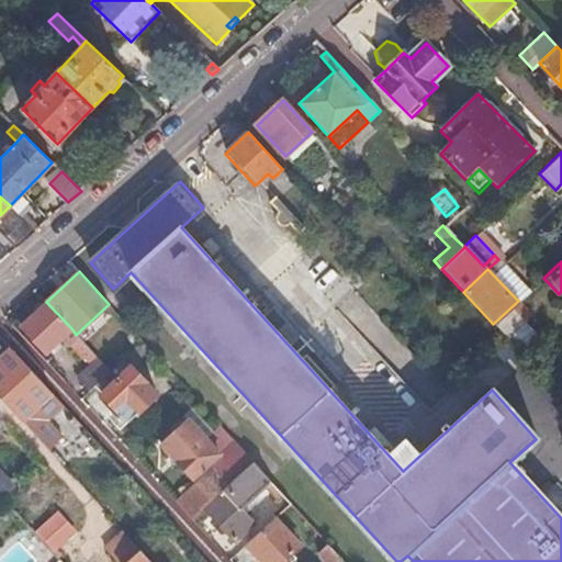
[(518,301),(493,324),(505,337),(530,314),(518,301)]
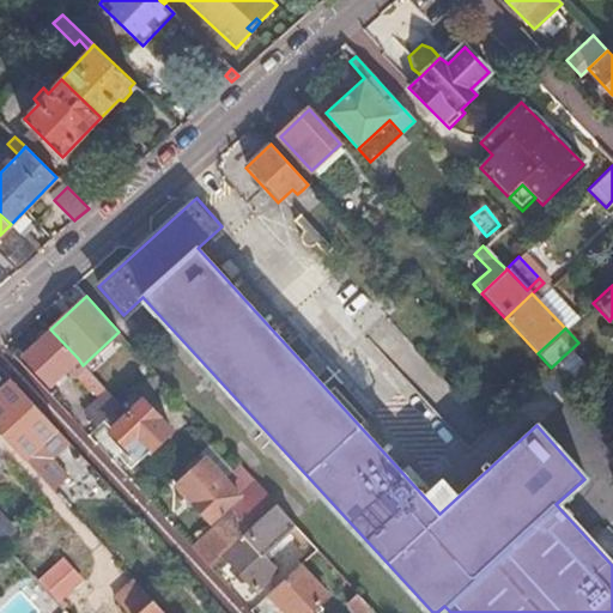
[(78,358),(50,329),(22,357),(49,386),(78,358)]
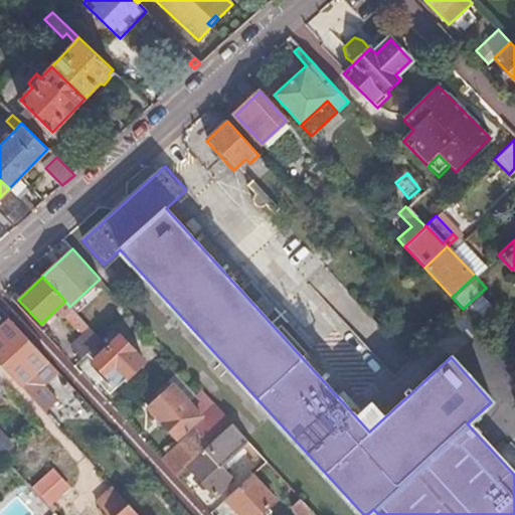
[(83,321),(69,307),(63,313),(77,327),(83,321)]
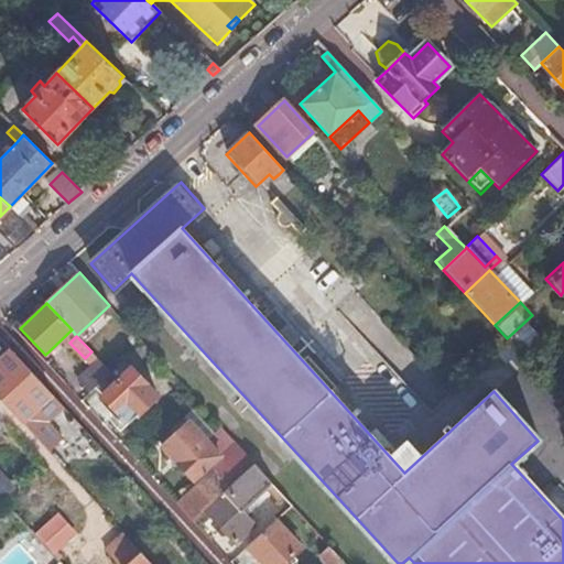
[(63,405),(10,349),(0,357),(0,398),(47,449),(62,437),(46,420),(63,405)]
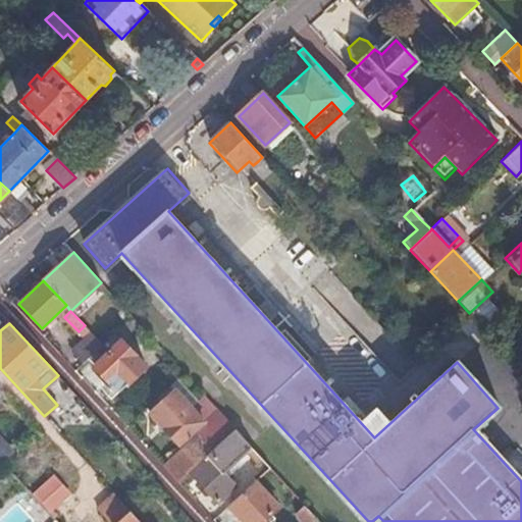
[(146,365),(115,332),(103,344),(89,357),(119,390),(146,365)]
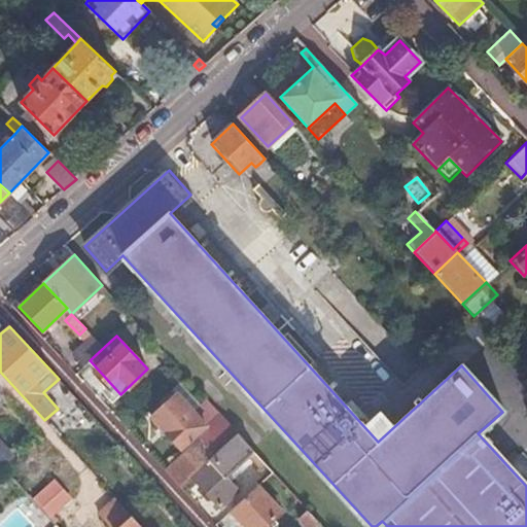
[(104,347),(94,337),(74,355),(84,365),(90,360),(104,347)]
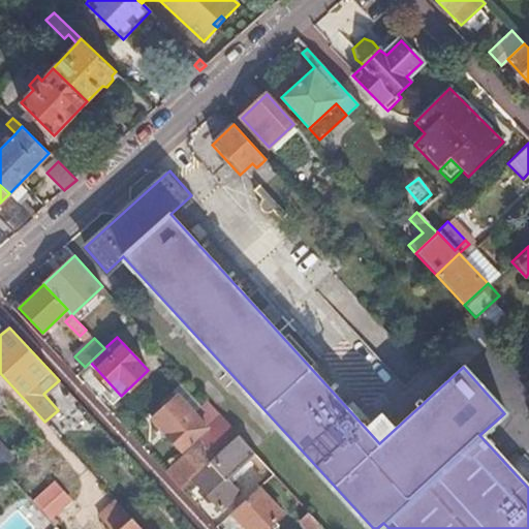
[(207,427),(194,412),(177,395),(152,417),(182,449),(207,427)]
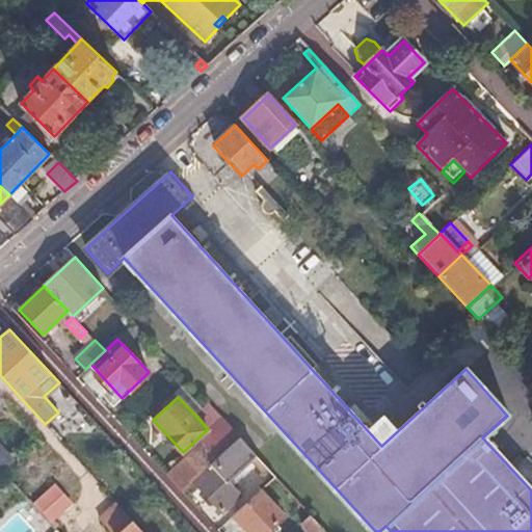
[(225,421),(208,403),(195,415),(208,429),(212,433),(225,421)]
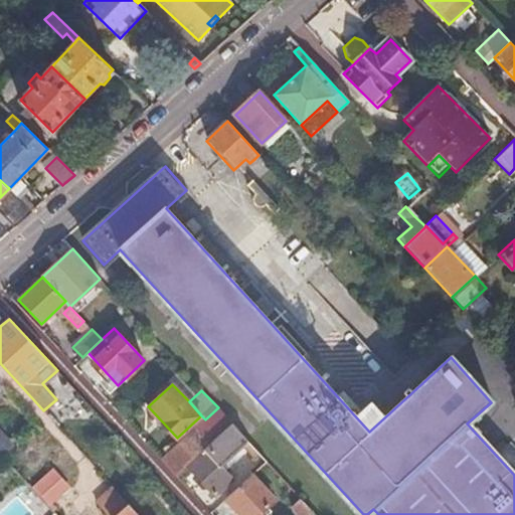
[(226,416),(218,407),(205,419),(195,428),(206,440),(213,433),(211,431),(226,416)]
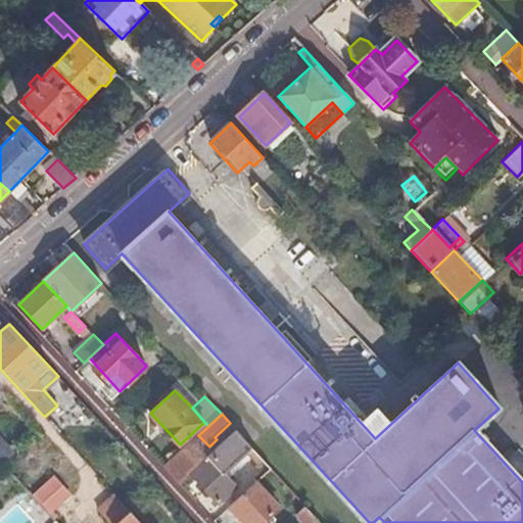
[(164,466),(179,482),(190,472),(236,430),(230,423),(215,437),(217,439),(209,446),(198,435),(164,466)]
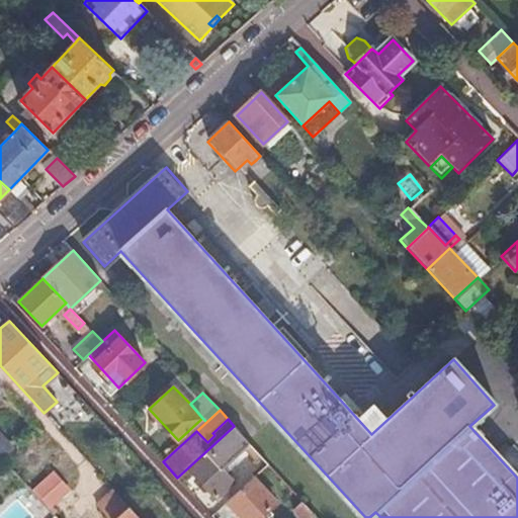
[(234,426),(188,467),(216,498),(233,482),(222,469),(245,446),(255,457),(259,454),(234,426)]
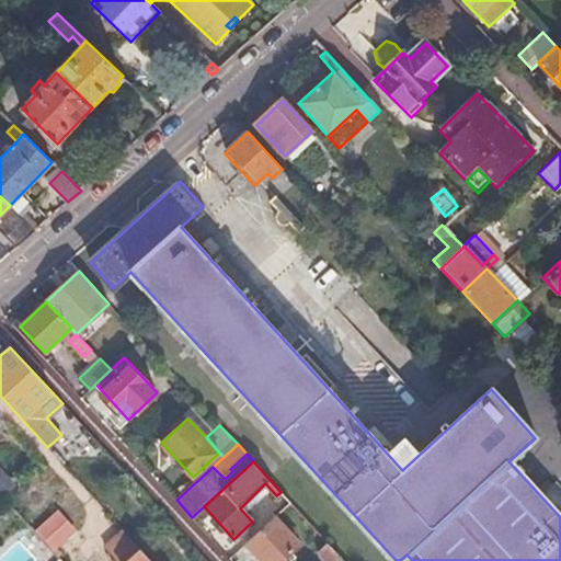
[(0,474),(0,495),(1,497),(12,488),(0,474)]
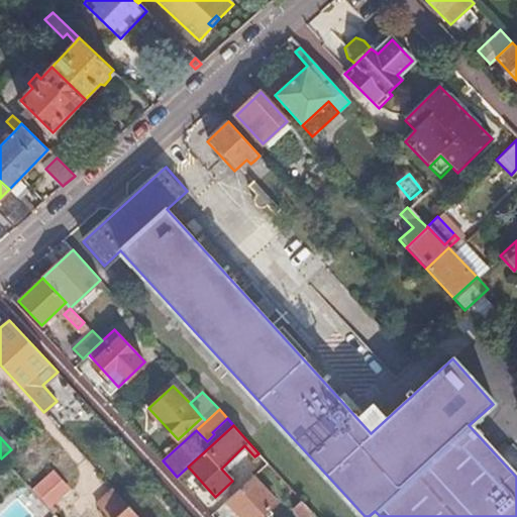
[(53,469),(30,489),(48,508),(71,488),(53,469)]
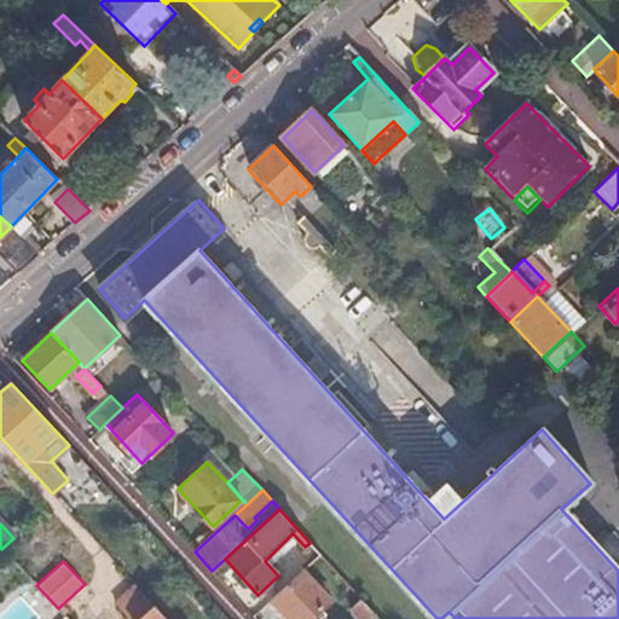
[(300,570),(270,597),(289,618),(308,618),(329,601),(300,570)]
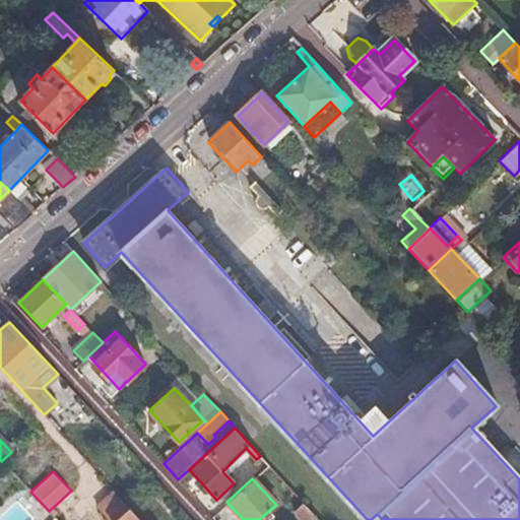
[(0,507),(0,519),(29,519),(43,507),(20,485),(0,507)]
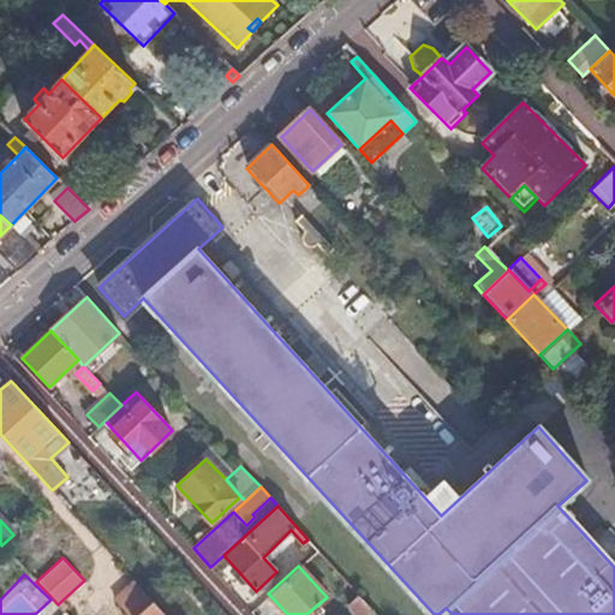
[(166,614),(135,581),(115,599),(130,614),(166,614)]
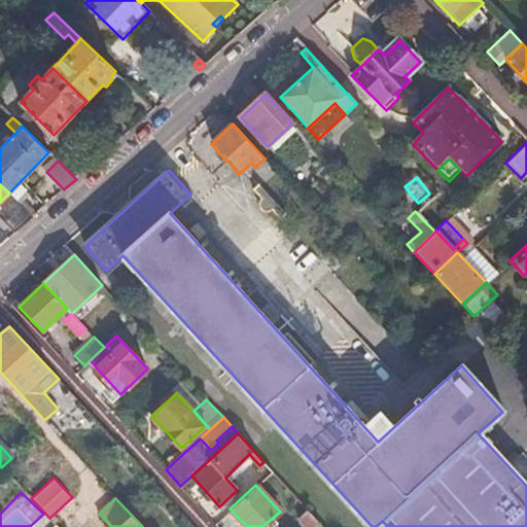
[(323,526),(307,508),(297,518),(307,526),(323,526)]
